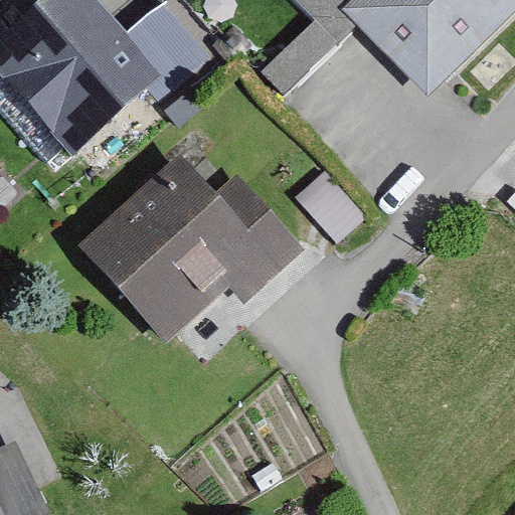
[(365,0),(351,13),(418,89),(507,10),(498,0),(365,0)]
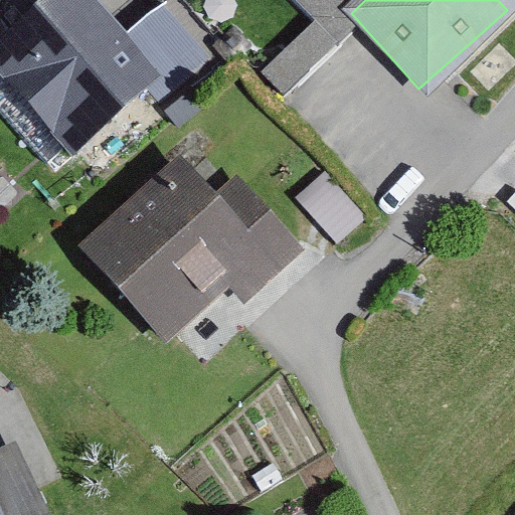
[(50,4),(0,53),(0,90),(69,160),(138,92),(50,4)]
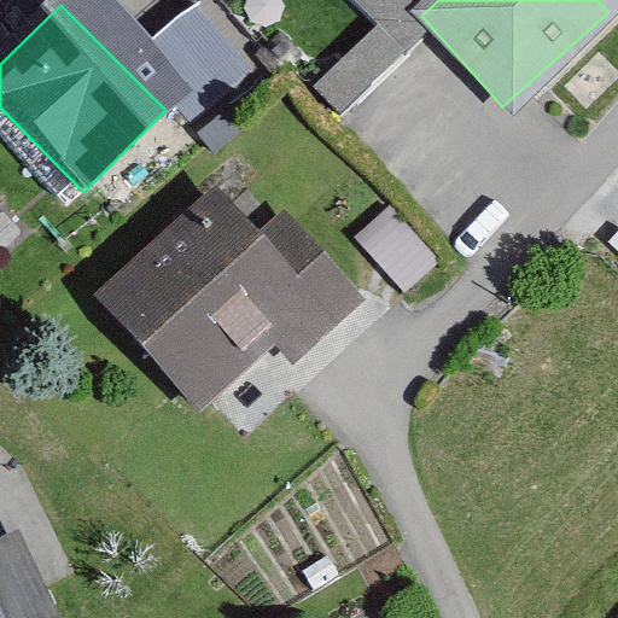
[(209,208),(110,301),(197,394),(260,334),(283,359),(342,303),(305,264),(283,286),(209,208)]
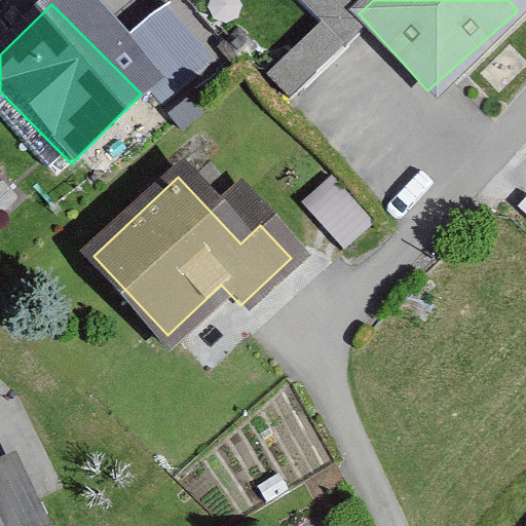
[(301,201),(341,247),(364,226),(323,182),(301,201)]
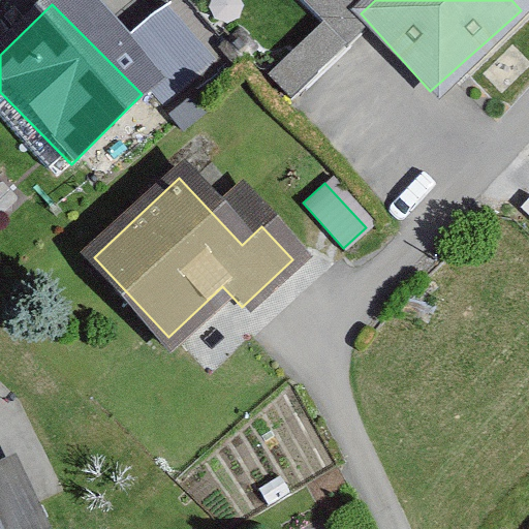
[(0,528),(39,528),(7,456),(0,459),(0,528)]
